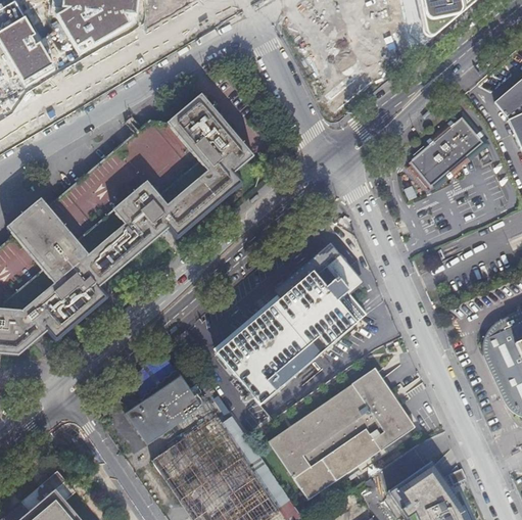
[(0,0),(0,42),(22,82),(52,63),(41,42),(37,44),(32,36),(36,34),(16,0),(0,0)]
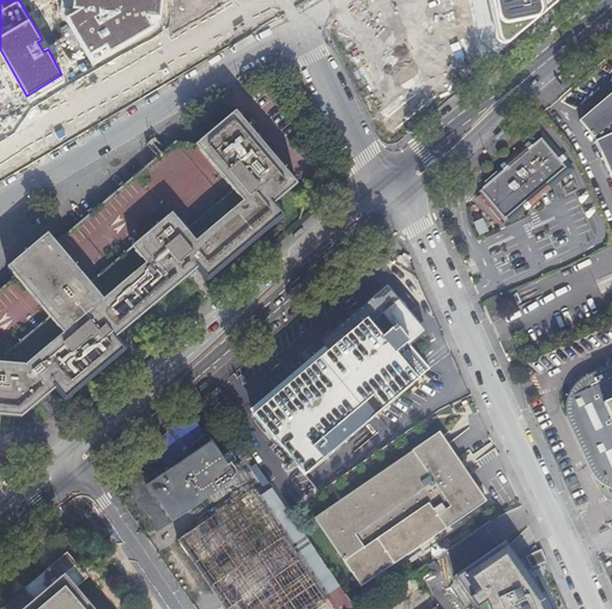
[(74,0),(74,8),(84,8),(67,16),(92,54),(107,44),(110,52),(152,28),(144,16),(161,17),(162,0),(74,0)]
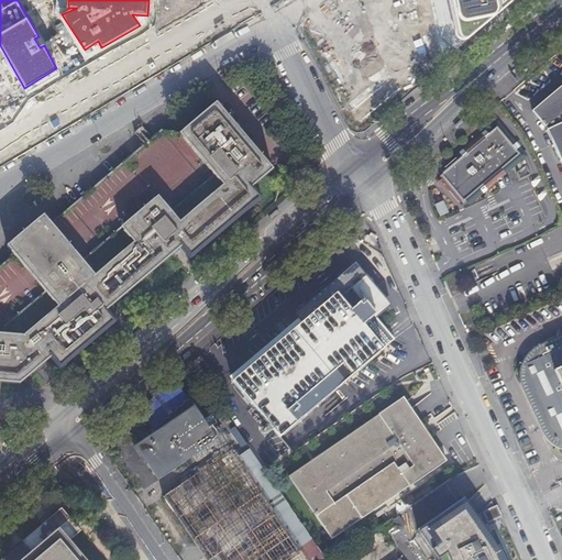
[(454,0),(461,32),(465,37),(470,37),(498,13),(498,12),(499,8),(497,0),(454,0)]
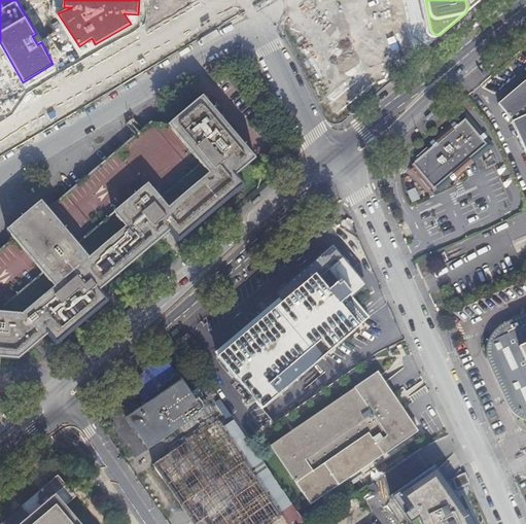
[(525,78),(499,101),(511,116),(512,119),(511,120),(511,121),(512,120),(518,134),(517,135),(517,136),(518,135),(525,151),(525,78)]
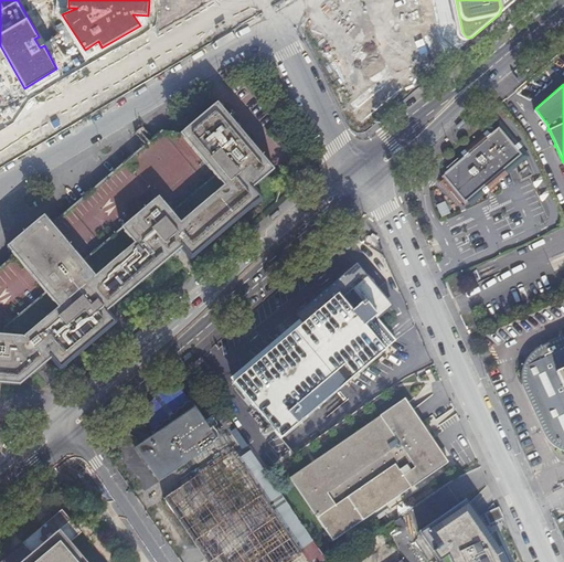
[(0,396),(4,393),(6,380),(23,381),(52,358),(55,356),(63,366),(119,318),(112,308),(183,248),(187,245),(195,255),(267,195),(264,191),(258,184),(278,168),(222,101),(184,131),(206,157),(188,172),(158,136),(55,222),(52,218),(49,213),(41,219),(19,239),(12,244),(16,248),(19,253),(0,268),(0,396)]
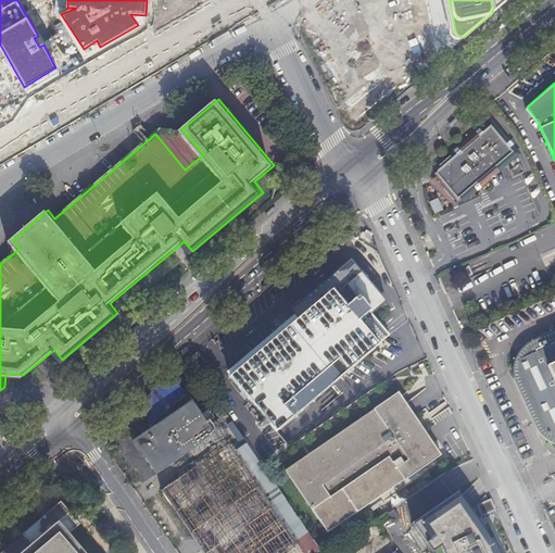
[(438,175),(461,202),(509,162),(508,161),(517,154),(499,129),(489,136),(488,135),(438,175)]
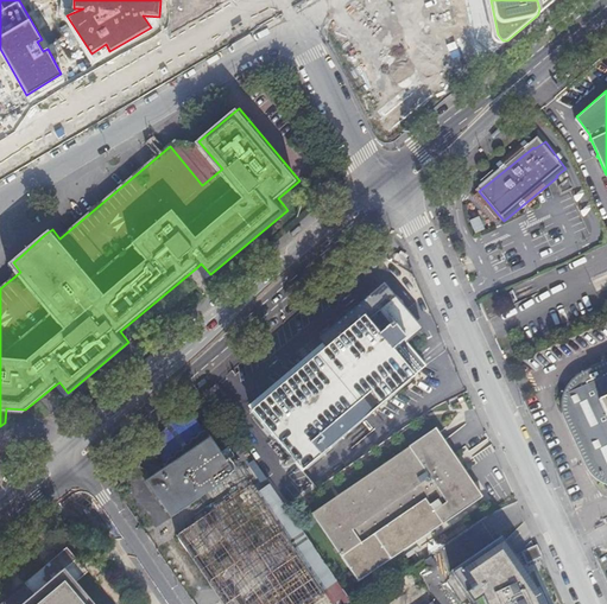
[(570,182),(561,189),(564,196),(576,191),(573,182),(570,182)]
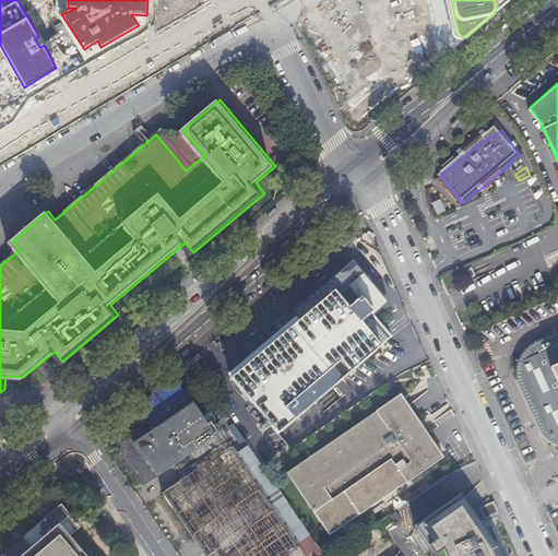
[(230,377),(277,430),(392,334),(372,311),(386,300),(353,260),(304,303),(309,310),(230,377)]
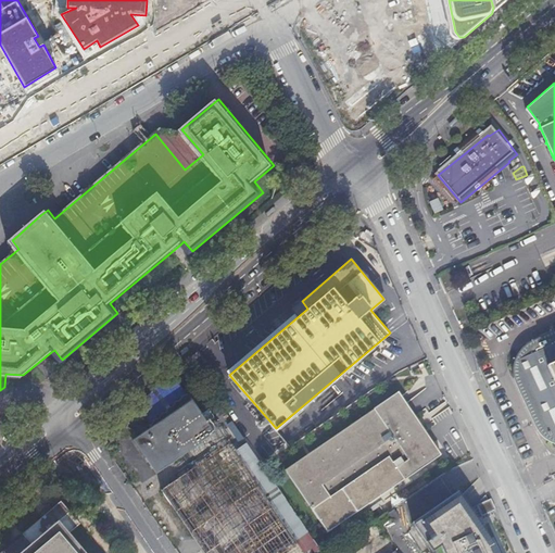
[(554,329),(531,341),(527,343),(524,346),(521,349),(518,352),(517,354),(516,359),(515,362),(515,364),(514,367),(515,369),(515,373),(516,376),(516,377),(542,432),(543,434),(545,436),(547,438),(550,439),(553,441),(554,441),(554,329)]
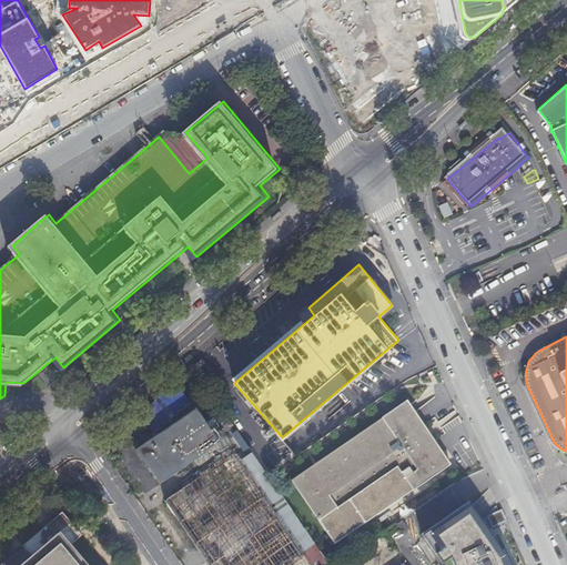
[(219,382),(208,391),(215,400),(225,390),(219,382)]
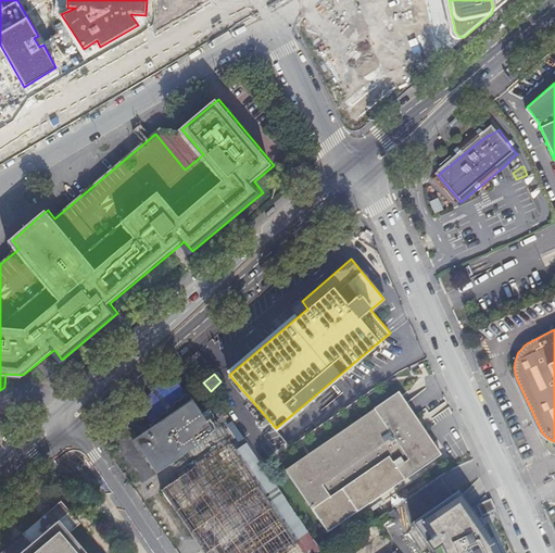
[(398,388),(286,466),(329,528),(441,451),(398,388)]
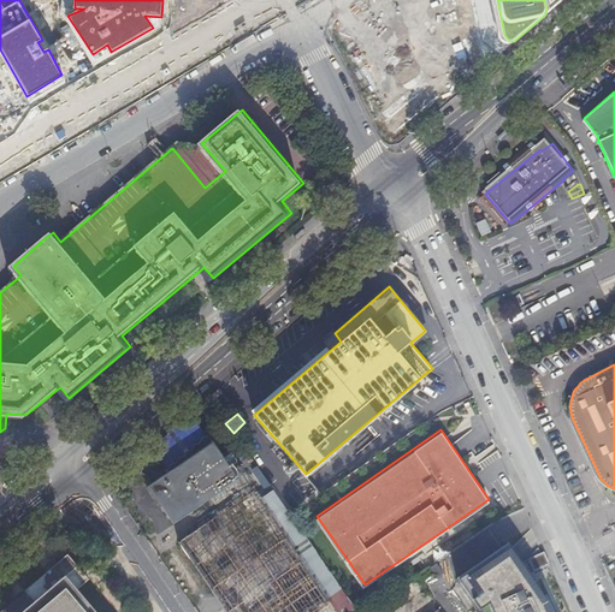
[(237,475),(207,434),(169,467),(170,469),(148,483),(175,520),(237,475)]
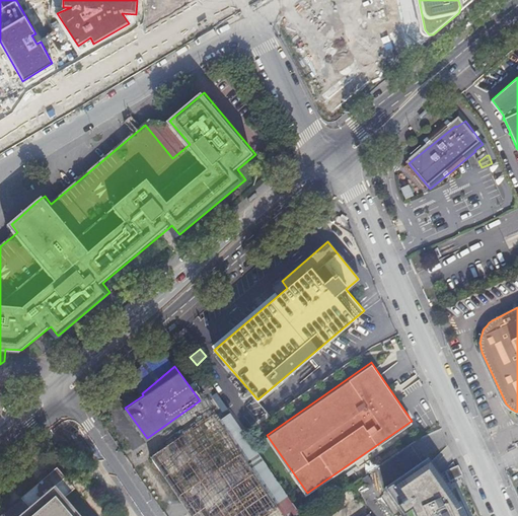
[(213,412),(150,454),(192,515),(260,515),(277,505),(213,412)]
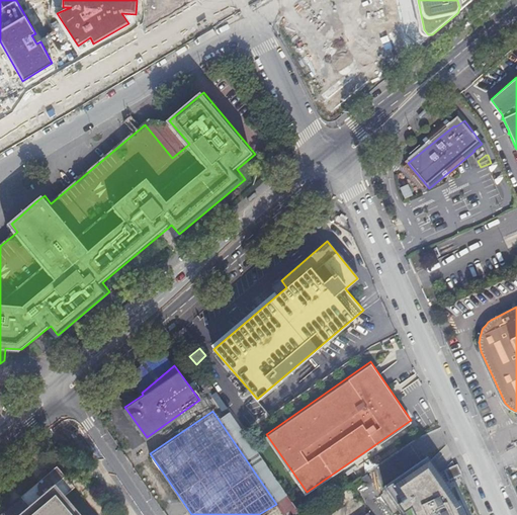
[(465,514),(458,499),(457,500),(450,486),(443,489),(436,479),(441,475),(427,454),(384,485),(404,512),(411,507),(415,514),(465,514)]
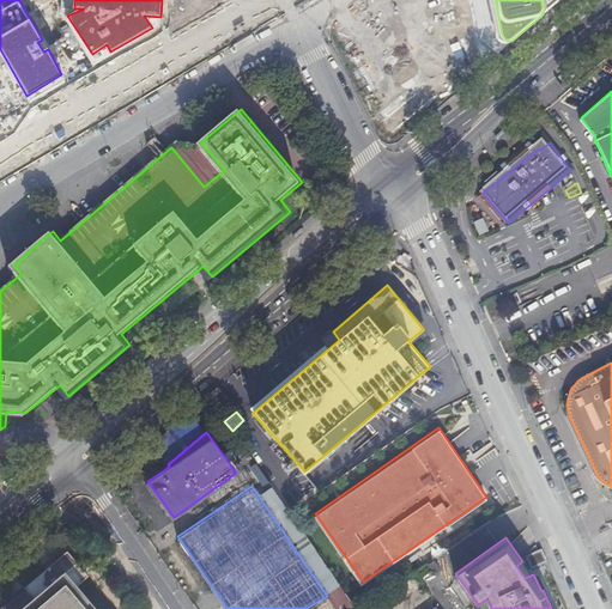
[(541,546),(526,553),(527,556),(544,549),(541,546)]
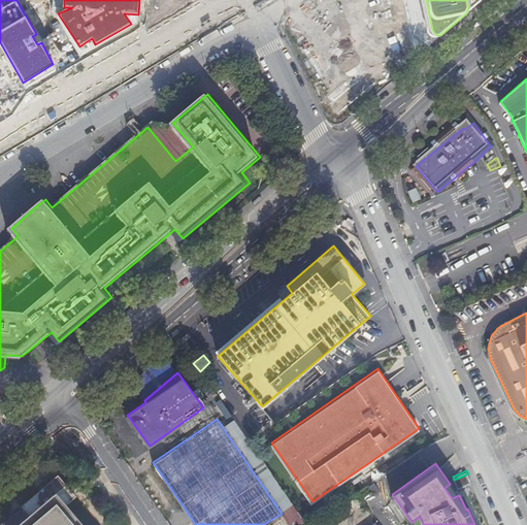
[(468,473),(454,480),(458,487),(471,481),(468,473)]
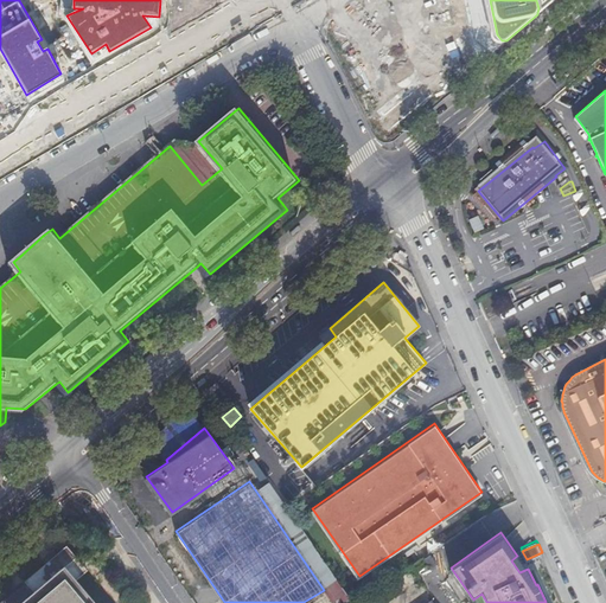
[(94,602),(63,568),(52,578),(50,576),(48,578),(44,573),(43,573),(40,572),(37,572),(36,572),(33,573),(0,602),(94,602)]
